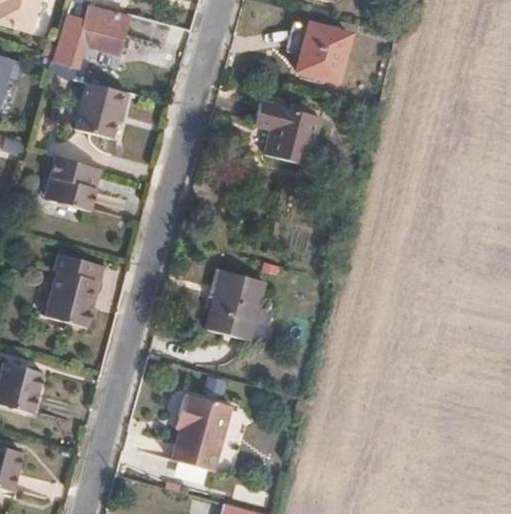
[(0,0),(0,25),(31,35),(40,0),(0,0)]
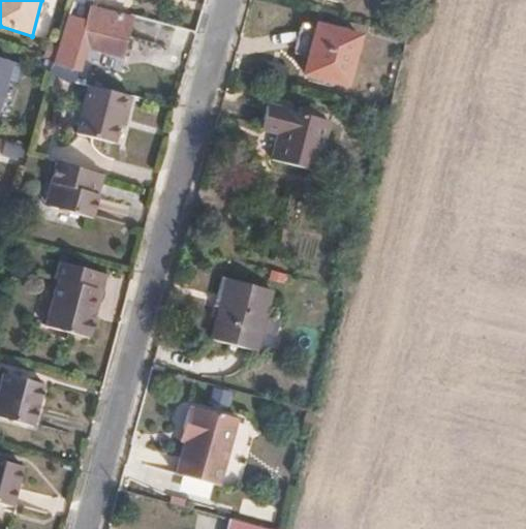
[(89,3),(78,0),(73,0),(56,61),(80,68),(86,45),(123,56),(133,14),(89,3)]
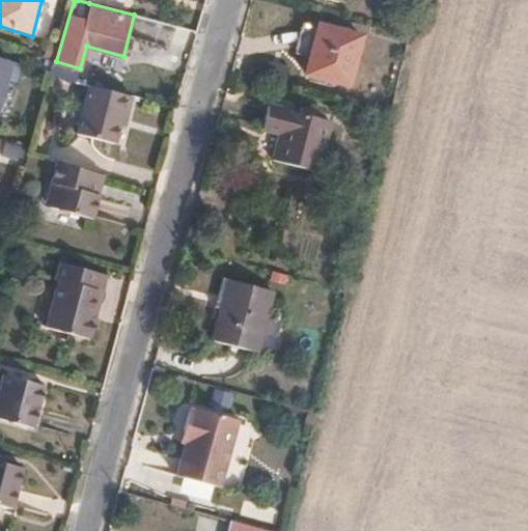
[(305,73),(346,83),(359,36),(318,26),(305,73)]
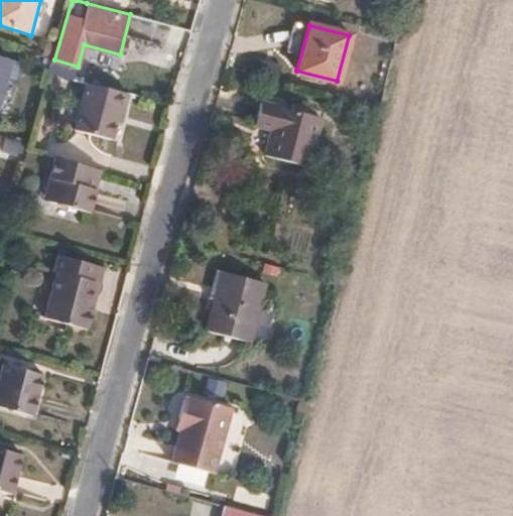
[(0,109),(13,61),(0,56),(0,109)]
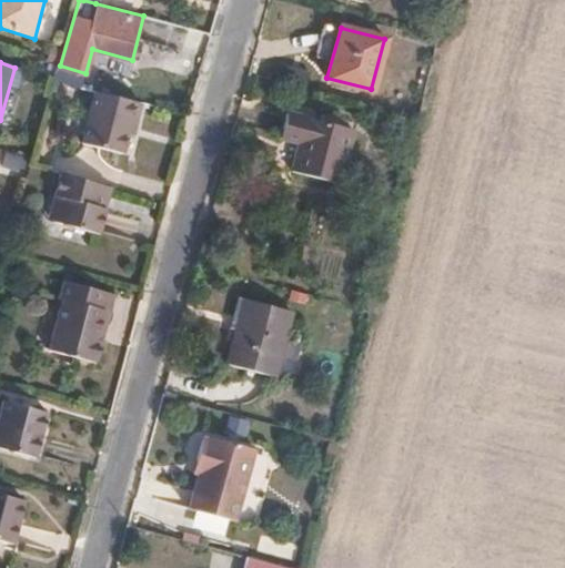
[(144,103),(99,90),(86,141),(127,152),(134,120),(139,122),(144,103)]
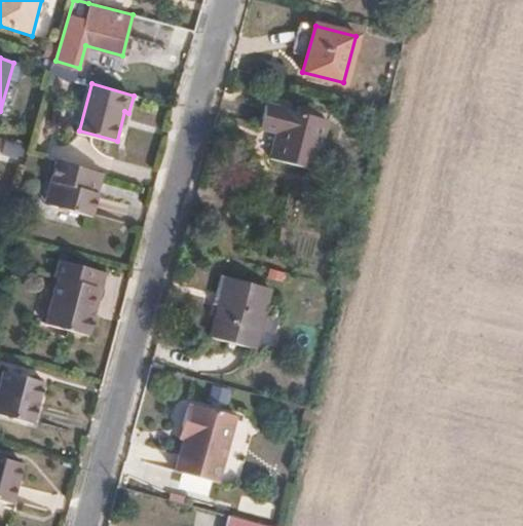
[(259,156),(301,167),(315,115),(273,105),(259,156)]
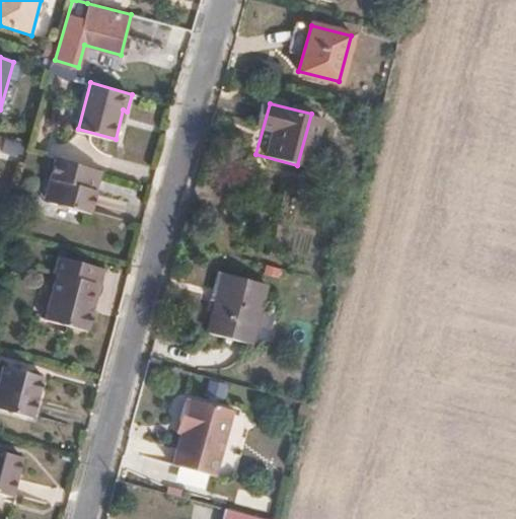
[(104,170),(58,157),(46,201),(93,213),(104,170)]
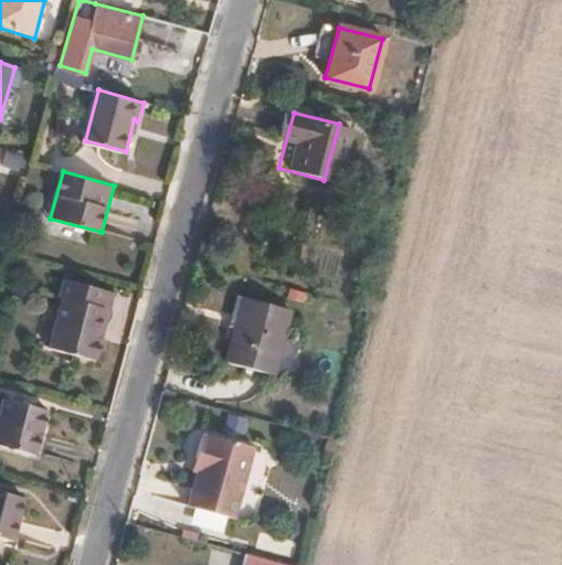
[(75,355),(95,362),(114,296),(64,281),(60,301),(63,302),(50,355),(74,364),(75,355)]
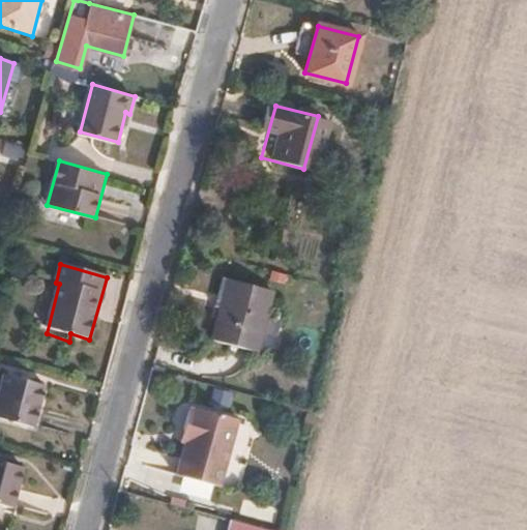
[(225,341),(269,353),(283,301),(220,287),(214,310),(231,315),(225,341)]
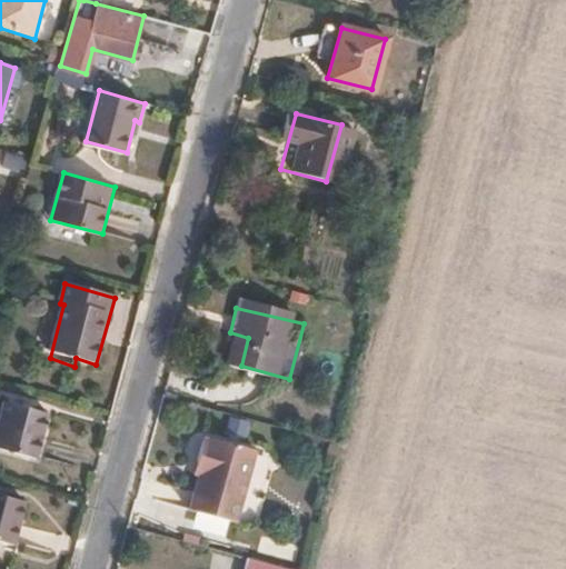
[(0,407),(0,447),(33,457),(47,411),(2,399),(0,407)]
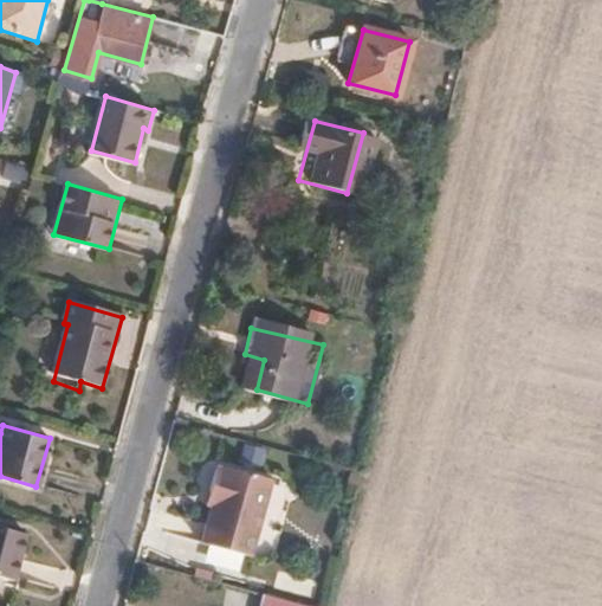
[(202,542),(253,555),(274,477),(224,464),(220,471),(213,470),(208,494),(215,496),(202,542)]
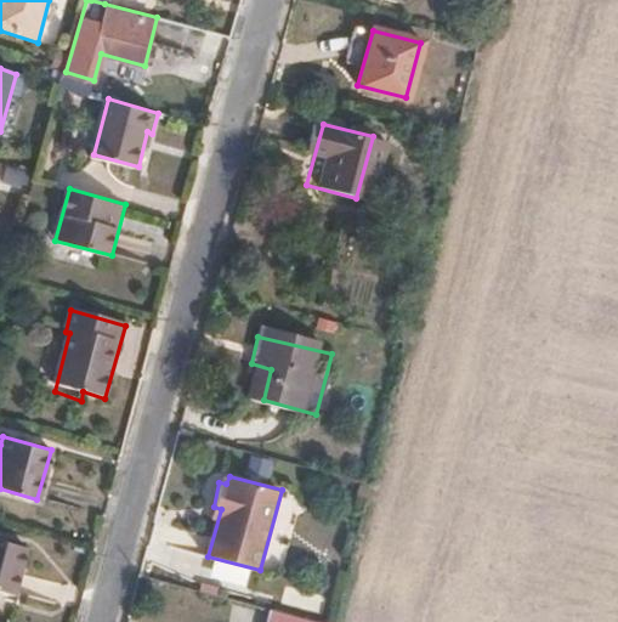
[(0,592),(17,597),(29,550),(0,541),(0,592)]
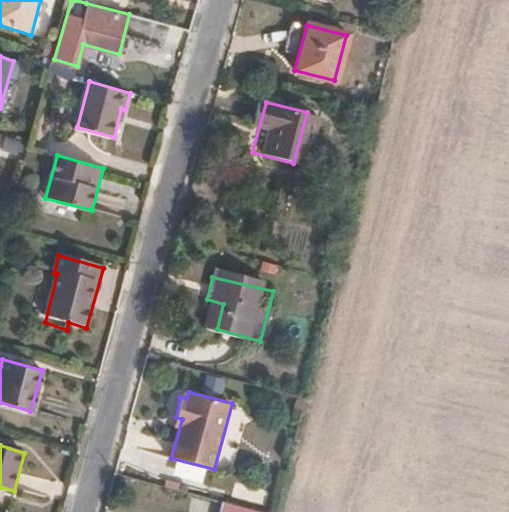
[(218,511),(262,511),(222,501),(218,511)]
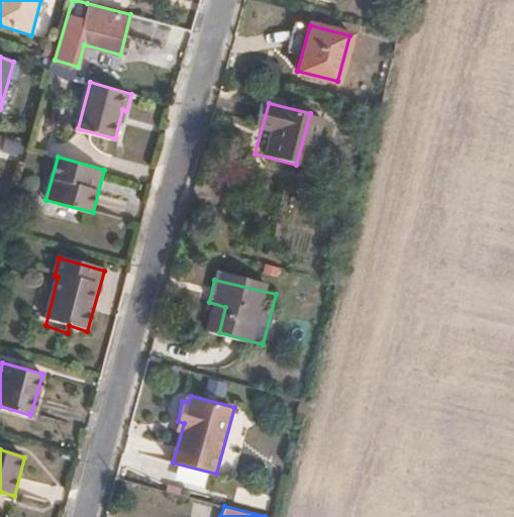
All buildings are outlined.
